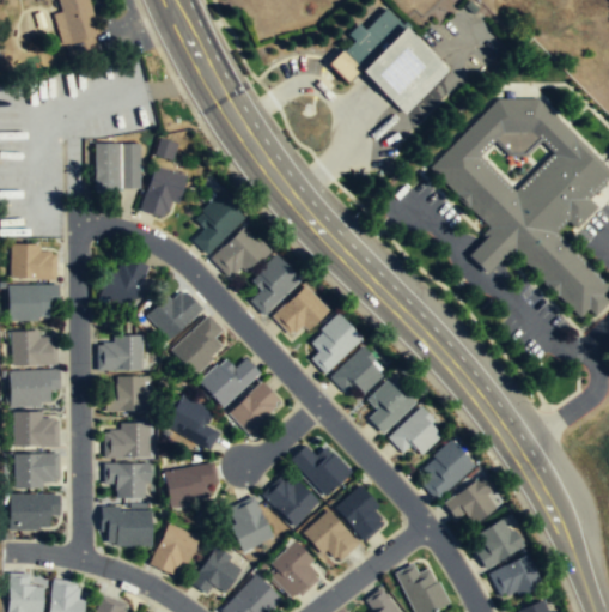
[(89,0),(59,0),(64,13),(55,16),(64,48),(99,40),(89,0)]
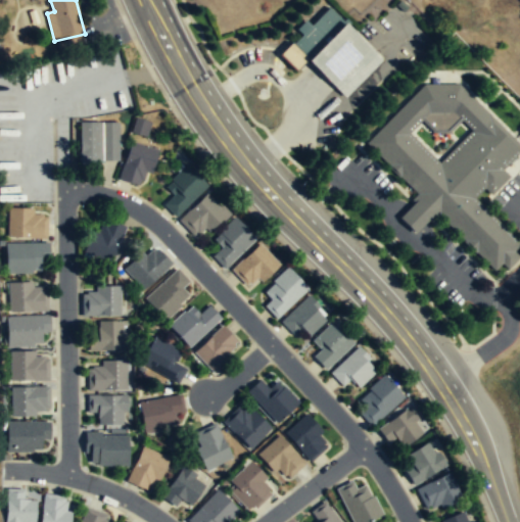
[(344,96),(382,58),(328,6),(293,41),(305,54),(303,56),(344,96)]
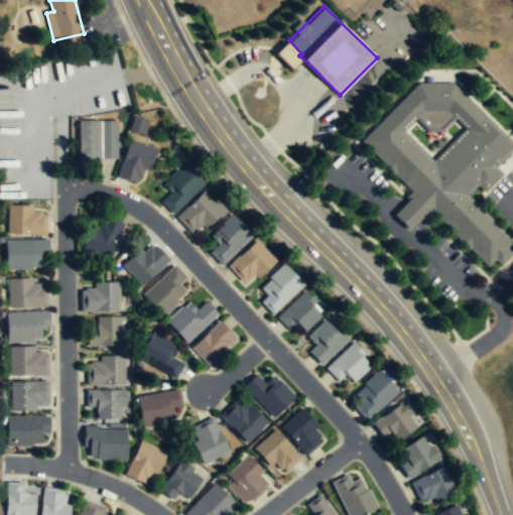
[(362,140),(488,267),(512,242),(512,238),(470,195),(512,149),(512,141),(509,138),(454,83),(419,83),(362,140)]
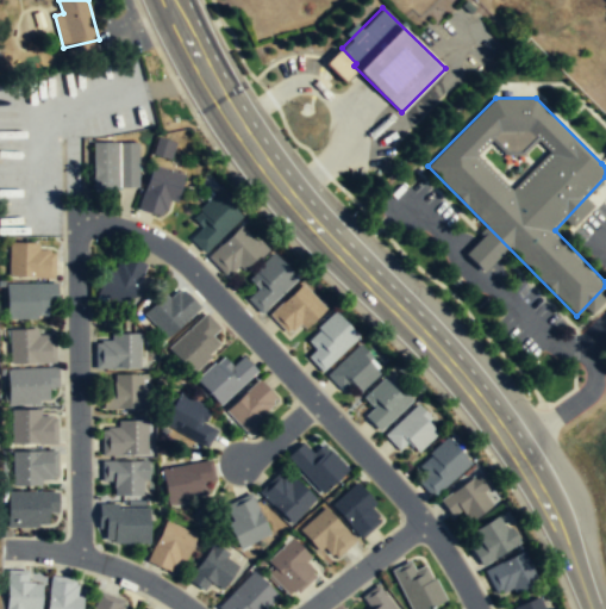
[(179,144),(173,162),(154,155),(160,138),(179,144)]
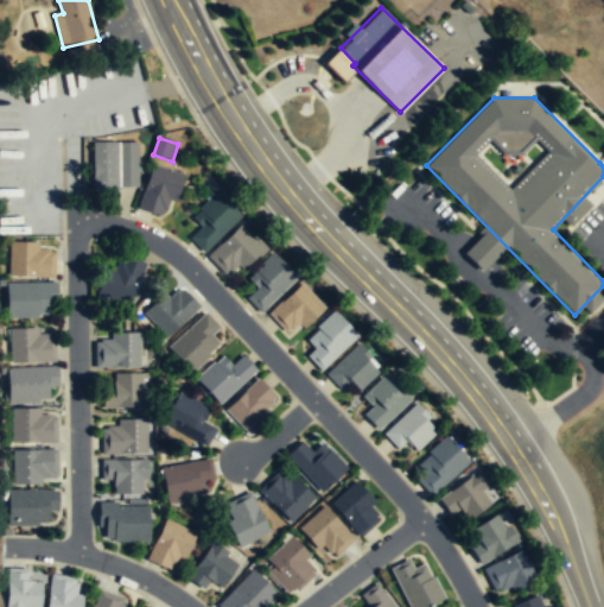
[(94,144),(95,189),(140,189),(140,144),(94,144)]
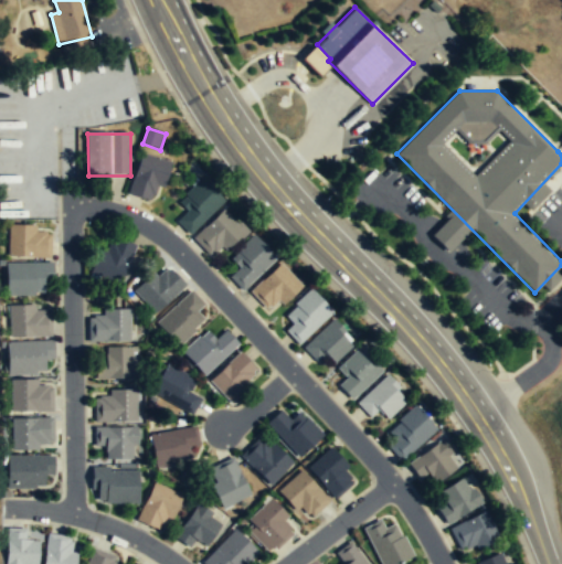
[(130,195),(151,202),(154,197),(156,198),(160,188),(165,189),(172,163),(144,153),(130,195)]
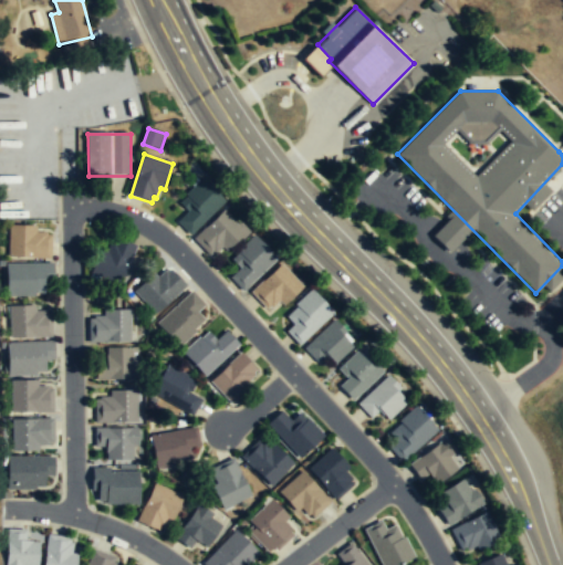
[(189,212),(179,223),(193,237),(227,202),(205,179),(187,196),(188,197),(181,203),(189,212)]
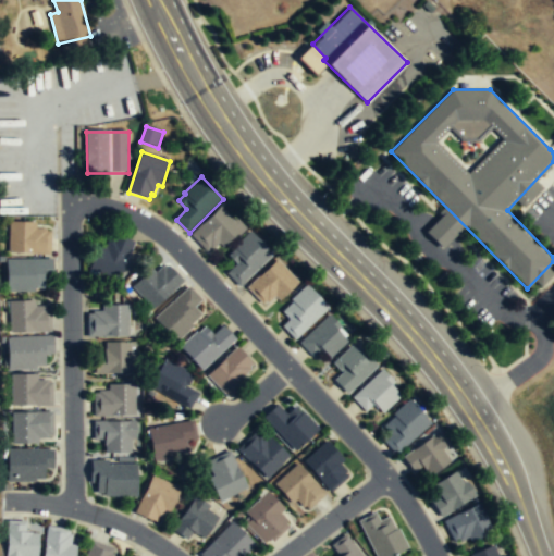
[(245,230),(222,208),(192,236),(209,252),(211,250),(213,251),(220,244),(225,248),(245,230)]
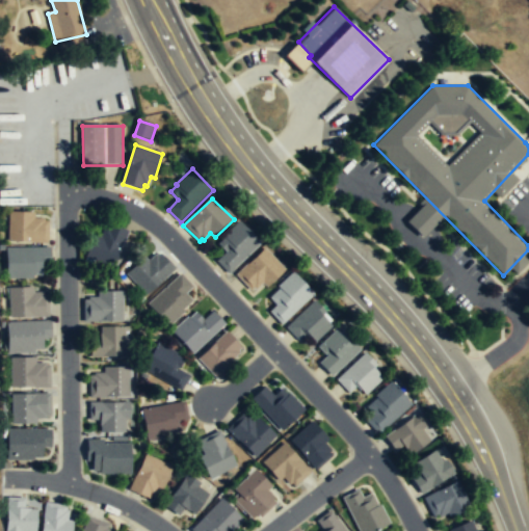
[(49,244),(50,221),(46,221),(46,218),(35,218),(36,213),(10,212),(9,241),(49,244)]
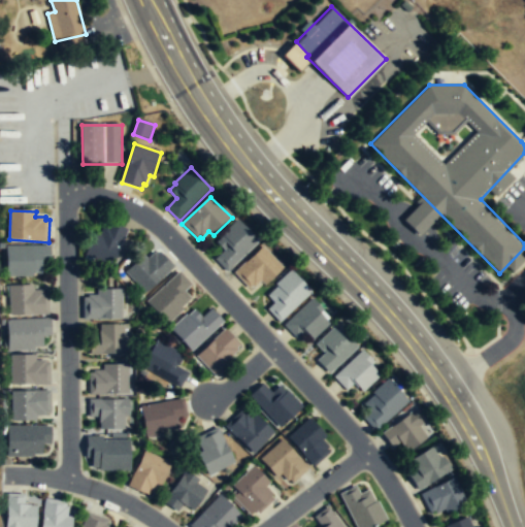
[(260,242),(229,273),(216,260),(226,252),(218,243),(225,236),(223,235),(239,220),(260,242)]
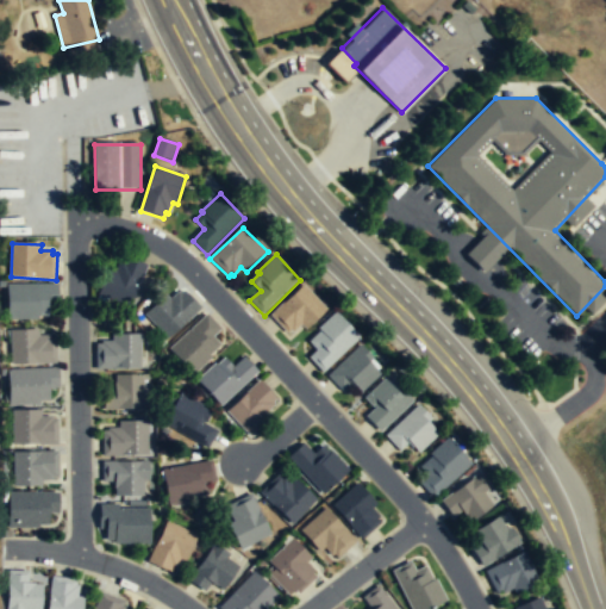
[(110,268),(99,294),(132,306),(149,267),(125,258),(124,261),(122,260),(117,271),(110,268)]
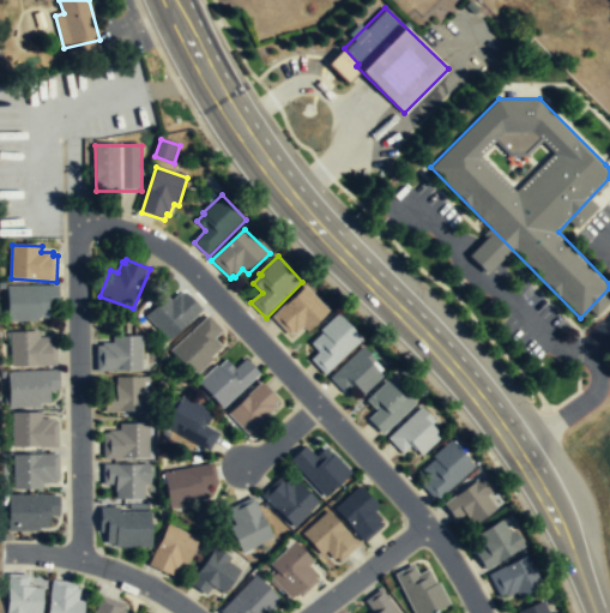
[(10,322),(41,322),(40,318),(50,318),(49,306),(60,306),(59,286),(8,287),(10,322)]
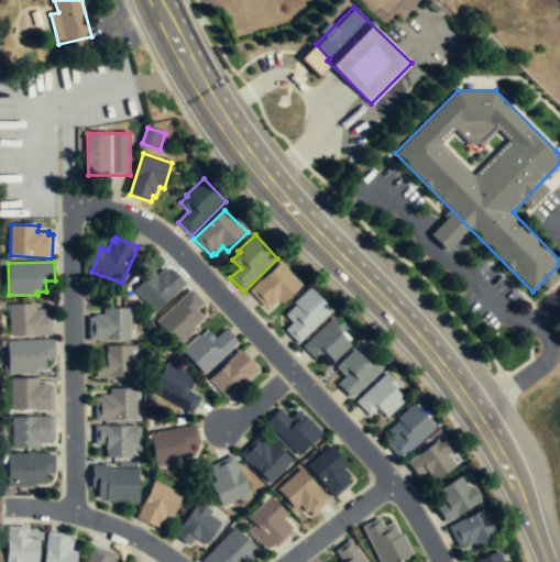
[(304,286),(284,305),(281,300),(273,308),(271,305),(267,309),(252,293),(282,263),(304,286)]
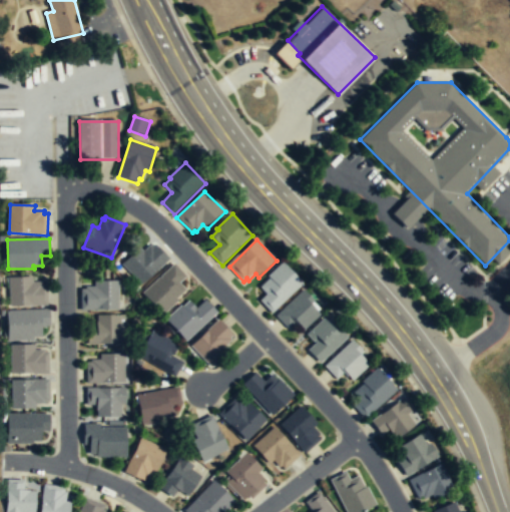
[(142,285),(170,259),(155,243),(153,246),(151,244),(144,250),(141,246),(123,263),(142,285)]
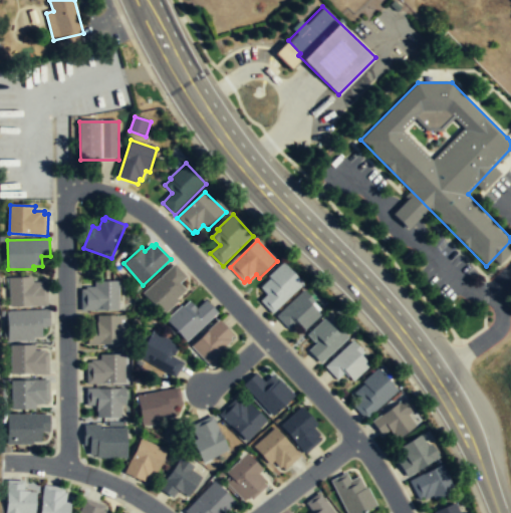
[(304,284),(273,313),(262,301),(268,294),(262,287),(271,278),(269,275),(284,262),(304,284)]
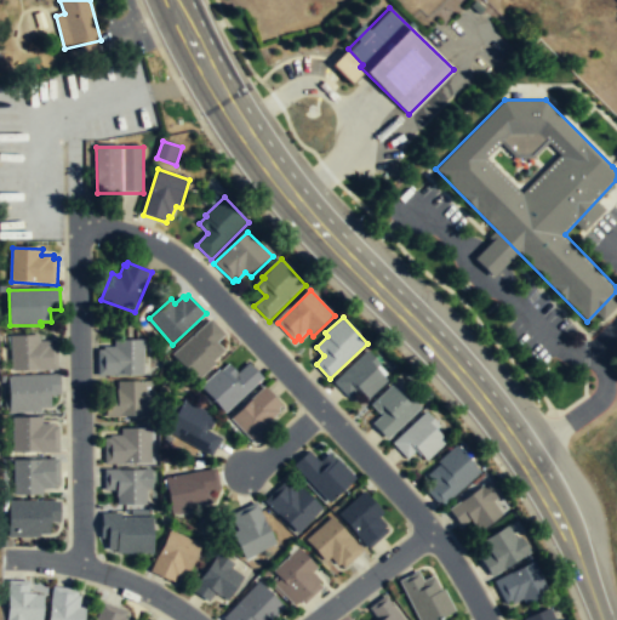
[(218,341),(227,335),(212,318),(175,354),(199,381),(217,364),(215,362),(227,351),(218,341)]
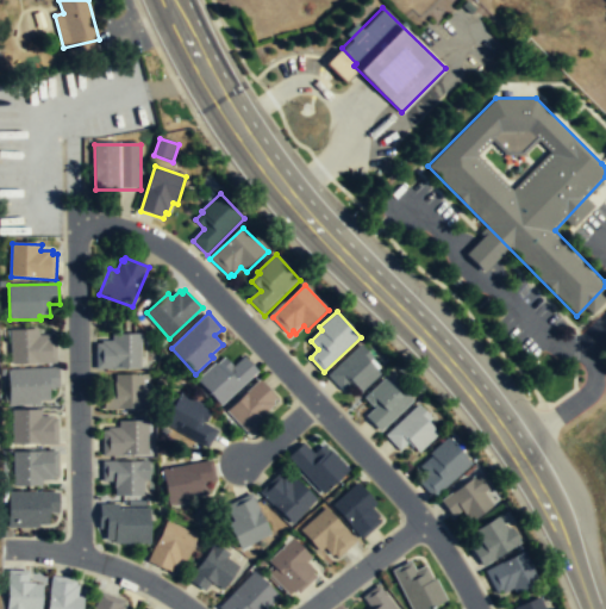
[(11,330),(13,365),(58,364),(57,337),(52,339),(52,335),(41,336),(41,329),(11,330)]
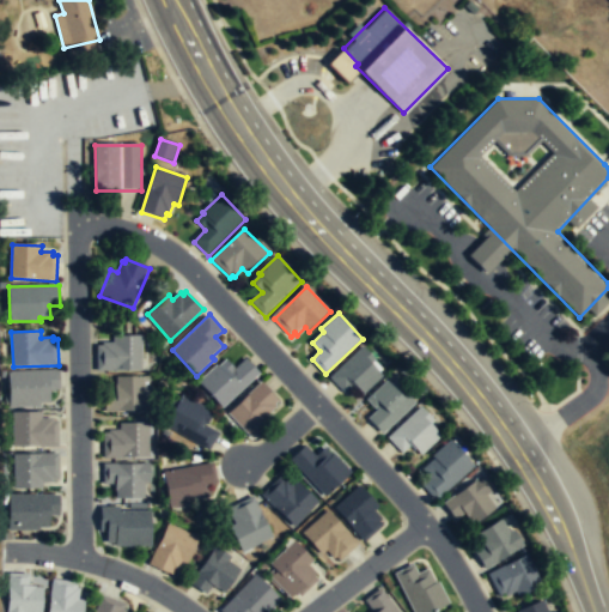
[(144,335),(115,335),(115,341),(104,343),(104,345),(98,345),(98,370),(144,369),(144,335)]
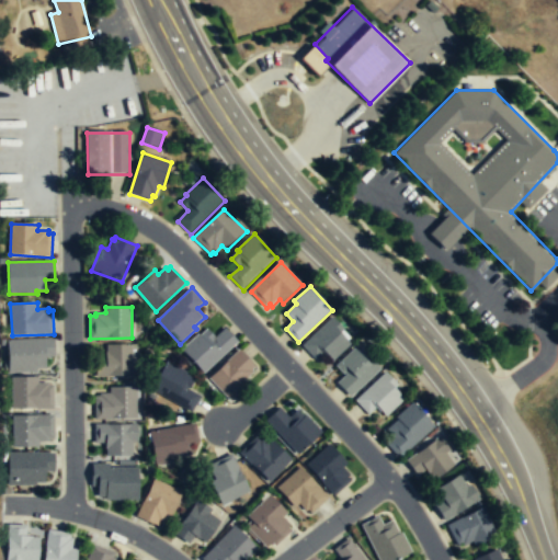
[(333,316),(343,326),(340,330),(352,343),(334,362),(325,351),(316,360),(303,344),(333,316)]
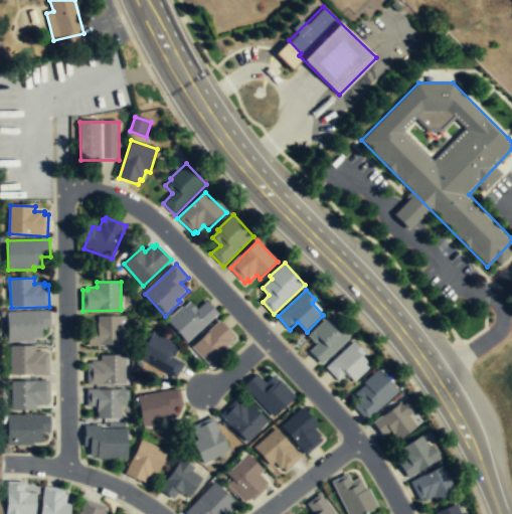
[(198,309),(191,301),(184,308),(183,306),(168,320),(188,342),(219,313),(207,301),(198,309)]
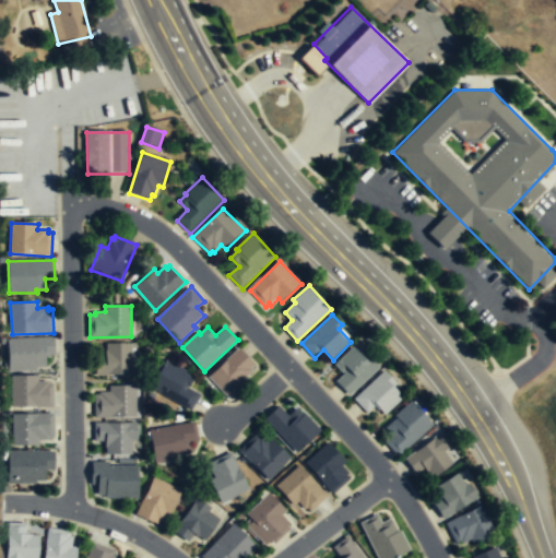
[(9,372),(37,371),(37,368),(47,367),(46,356),(55,356),(55,337),(9,340),(9,372)]
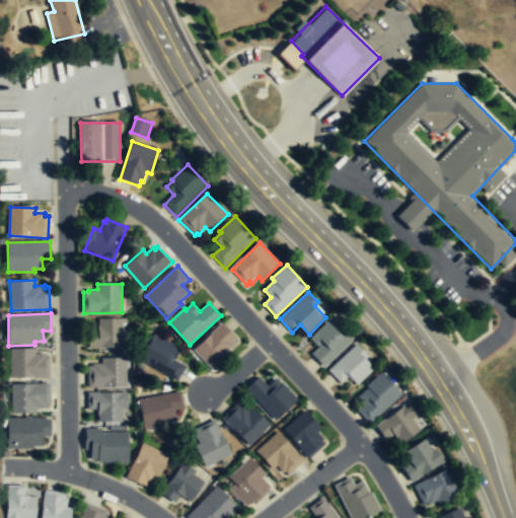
[(98,318),(98,330),(89,330),(89,348),(128,348),(129,331),(123,333),(123,318),(98,318)]
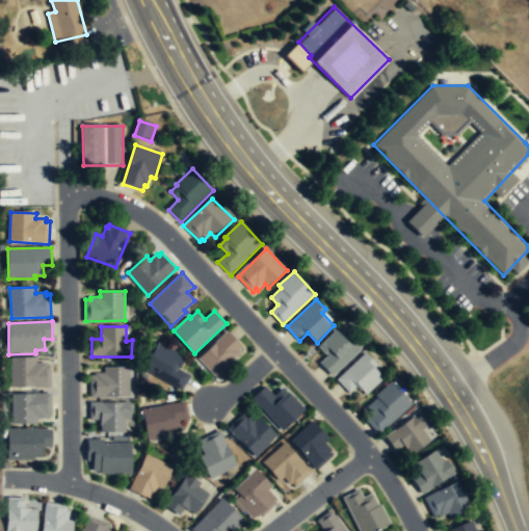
[(362,349),(333,376),(320,363),(329,354),(327,352),(326,354),(319,346),(337,329),(348,342),(352,339),(362,349)]
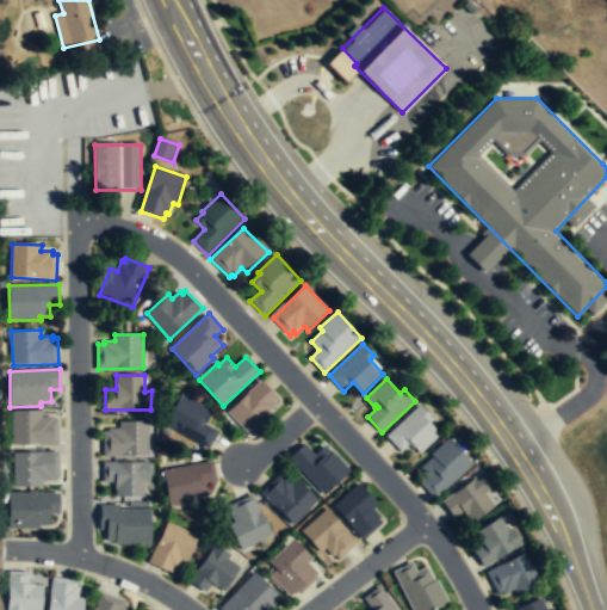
[(229,412),(252,437),(271,414),(268,412),(277,405),(276,402),(278,400),(260,381),(229,412)]
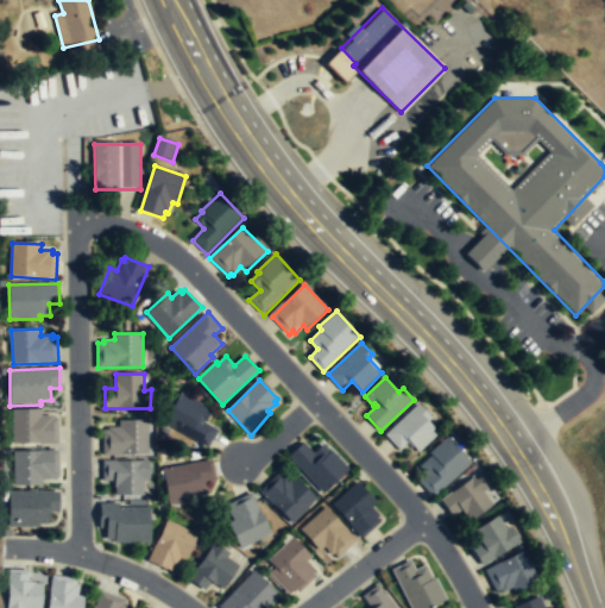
[(206,422),(212,411),(203,406),(205,403),(183,392),(164,421),(209,447),(219,430),(206,422)]
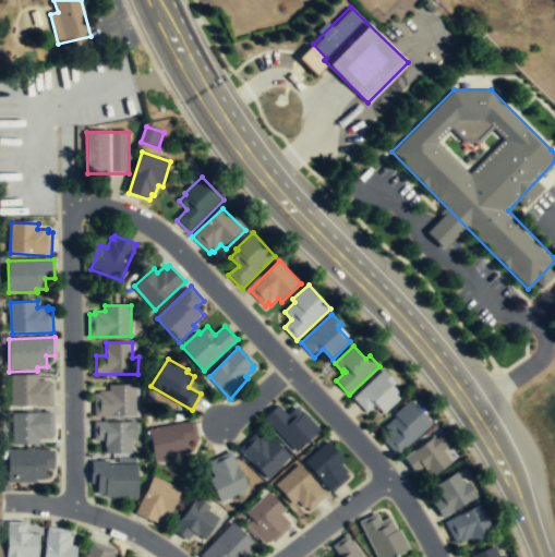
[(375,404),(385,414),(402,397),(394,386),(397,383),(385,370),(354,398),(368,412),(375,404)]
